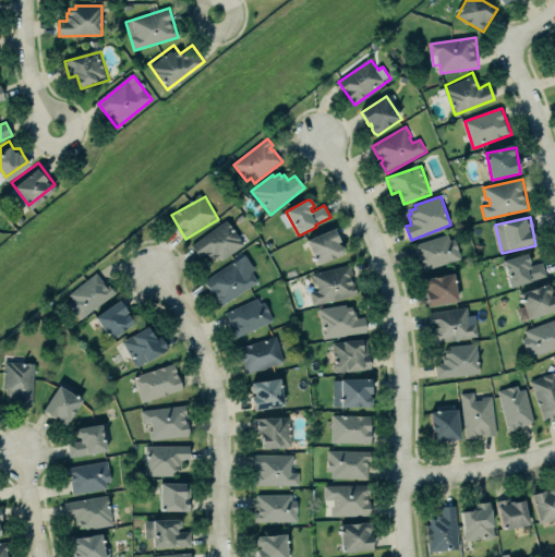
[(203,261),(212,255),(218,265),(245,245),(229,221),(193,246),(203,261)]
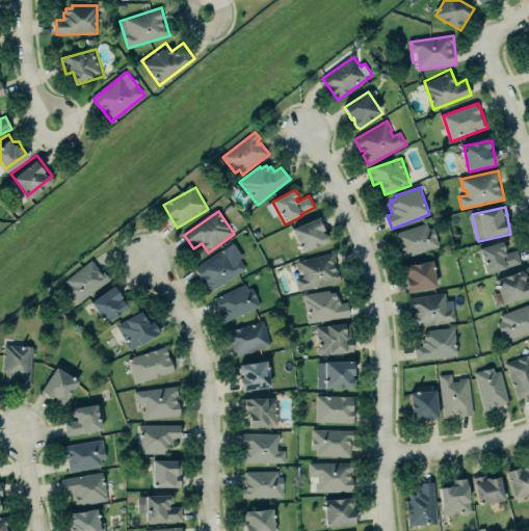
[(293,230),(303,255),(328,243),(328,242),(328,240),(327,236),(325,236),(324,234),(323,235),(322,233),(325,232),(319,218),(293,230)]
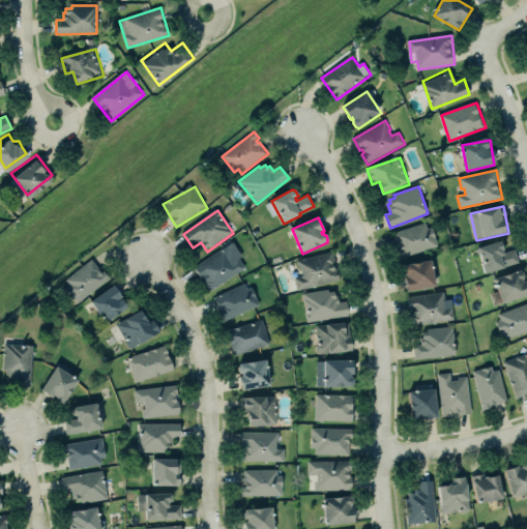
[(394,233),(399,248),(397,250),(400,259),(438,246),(433,227),(428,229),(426,223),(394,233)]
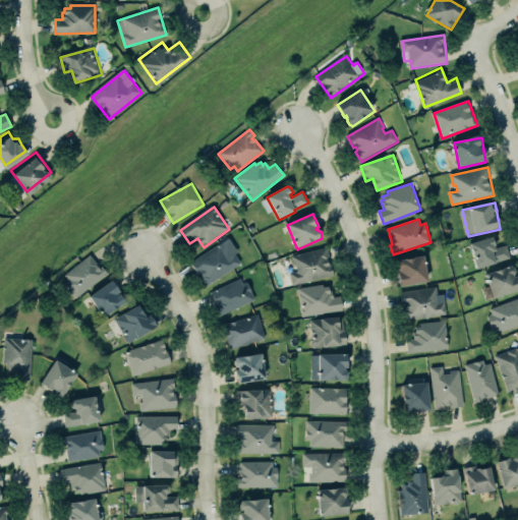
[(468,244),(492,237),(495,248),(507,244),(511,258),(476,270),(468,244)]
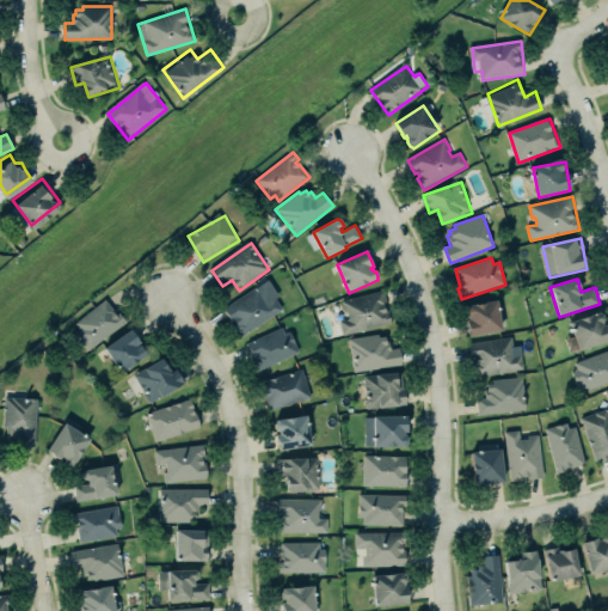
[(259,286),(265,294),(263,297),(268,303),(276,298),(283,310),(241,336),(223,309),(259,286)]
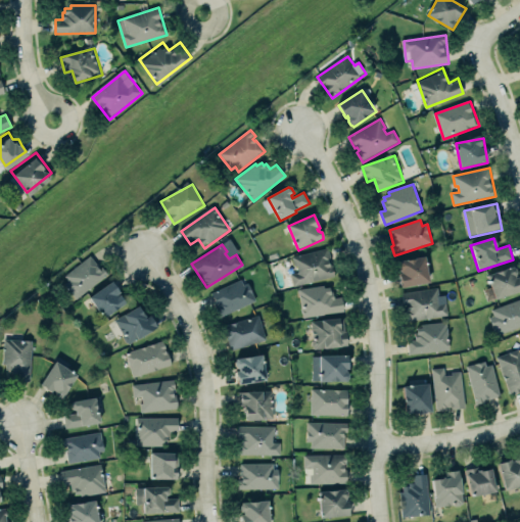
[(294,286),(335,279),(331,250),(295,256),(298,273),(292,274),(294,286)]
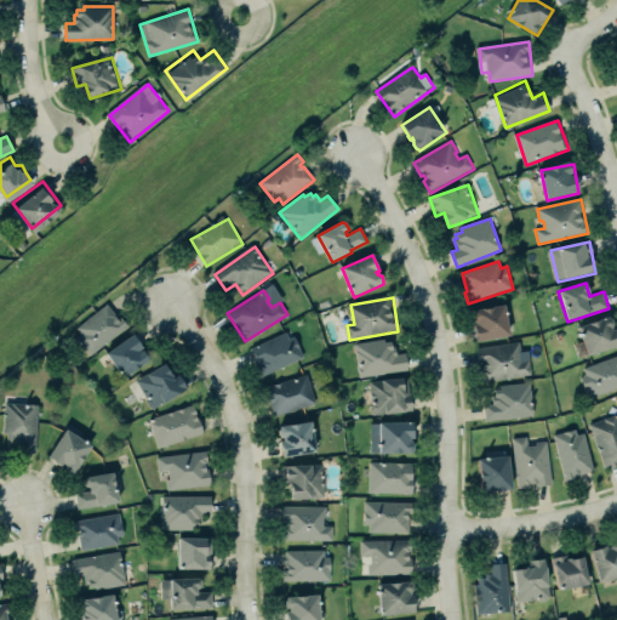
[(78,328),(108,305),(115,314),(121,318),(129,326),(91,357),(76,339),(83,335),(78,328)]
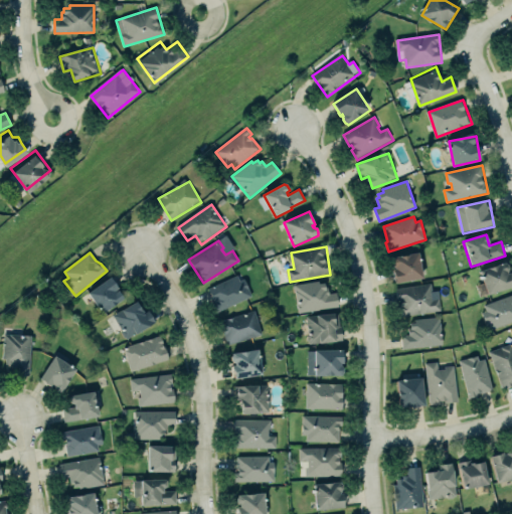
[(419,253),(392,259),(392,260),(391,262),(392,266),(394,268),(394,269),(396,269),(396,270),(393,271),(395,285),(424,280),(419,253)]
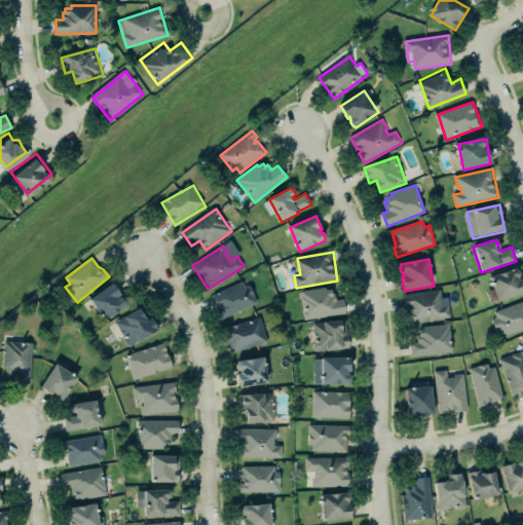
[(493,274),(497,300),(522,296),(522,275),(521,269),(493,274)]
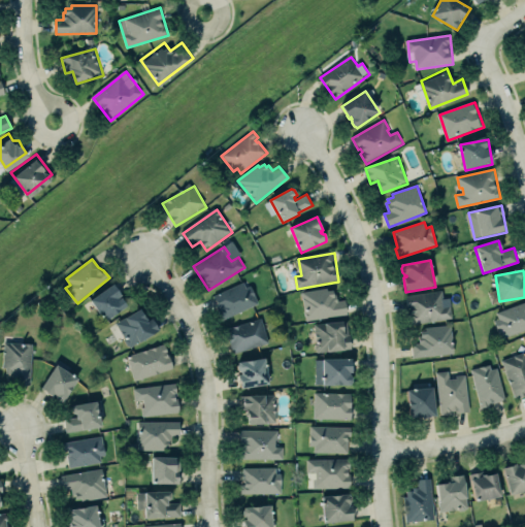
[(215,296),(222,310),(218,313),(222,321),(259,303),(251,287),(247,289),(243,283),(215,296)]
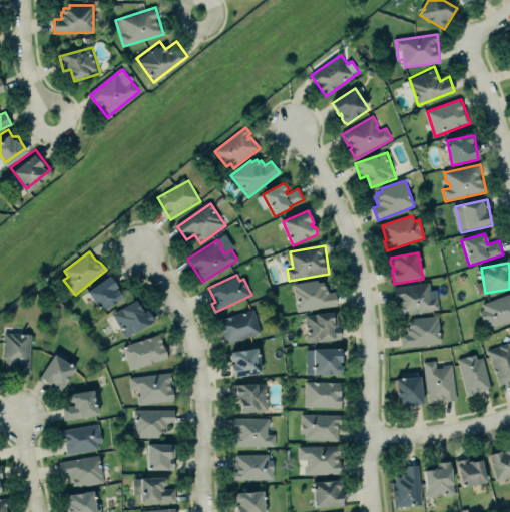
[(88,292),(110,278),(124,298),(102,313),(88,292)]
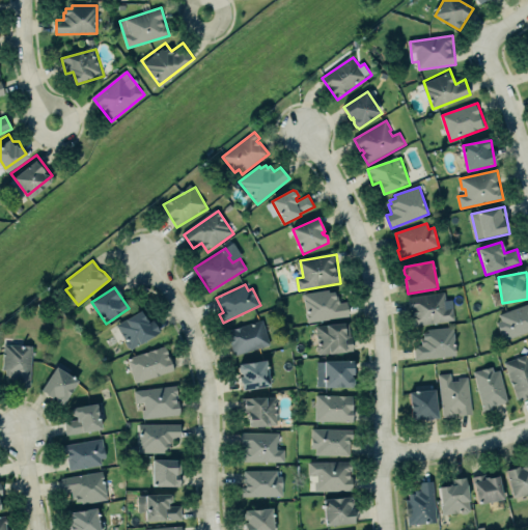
[(309,323),(351,317),(349,303),(339,304),(338,290),(306,294),(309,323)]
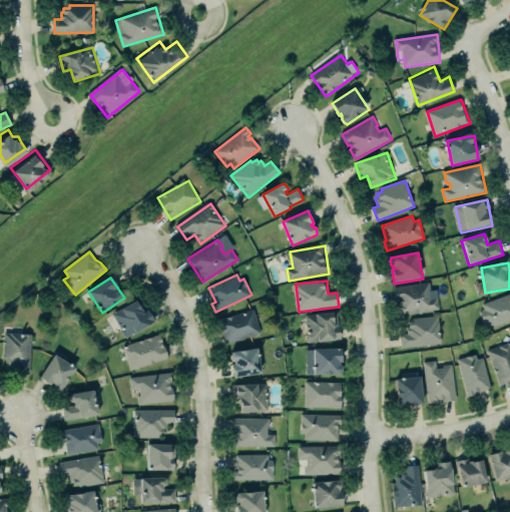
[(394,288),(430,283),(432,292),(429,293),(430,300),(438,298),(439,310),(399,316),(397,305),(400,305),(399,301),(396,302),(394,288)]
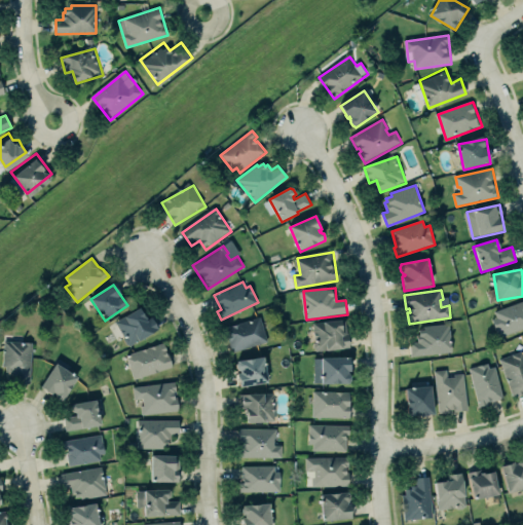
[(522,302),(495,312),(497,319),(492,320),(499,338),(522,329),(522,302)]
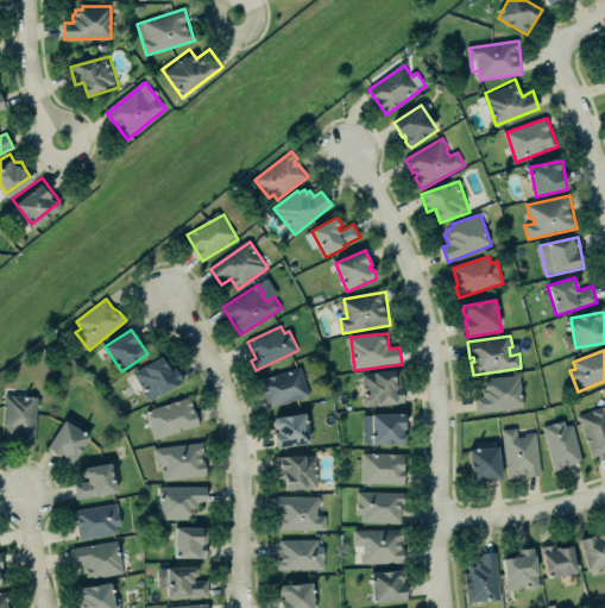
[(133,374),(162,358),(170,373),(176,369),(184,383),(151,402),(143,389),(133,374)]
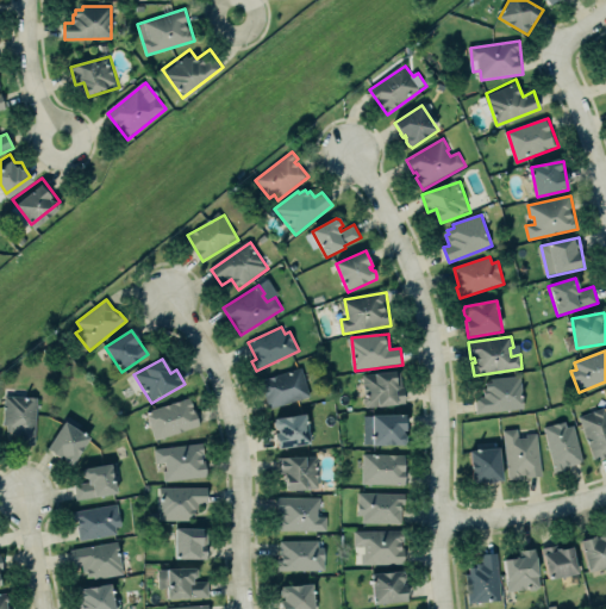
[(261,381),(303,368),(312,397),(270,410),(261,381)]
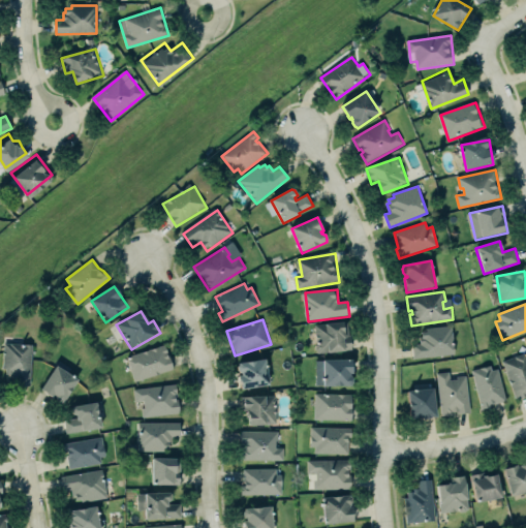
[(353,350),(349,321),(315,327),(319,355),(353,350)]
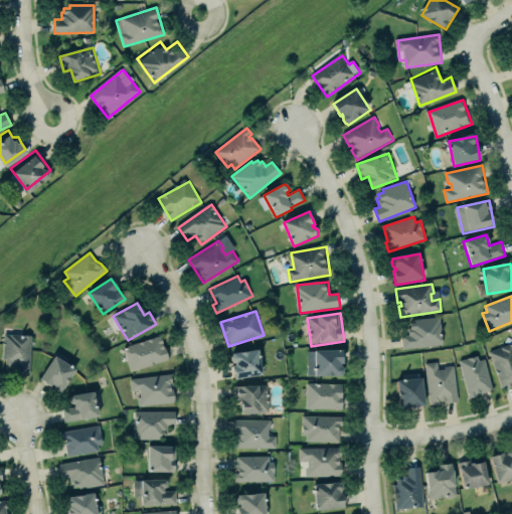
[(441,317),(443,345),(403,349),(402,336),(409,335),(409,333),(408,328),(411,328),(410,324),(415,323),(415,320),(441,317)]
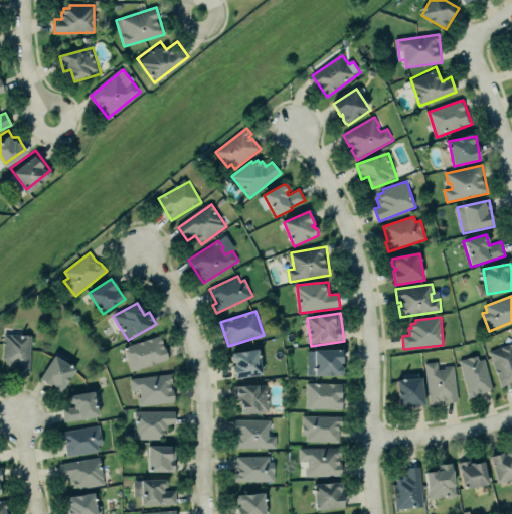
[(19,365),(19,375),(32,376),(33,336),(6,335),(5,365),(19,365)]
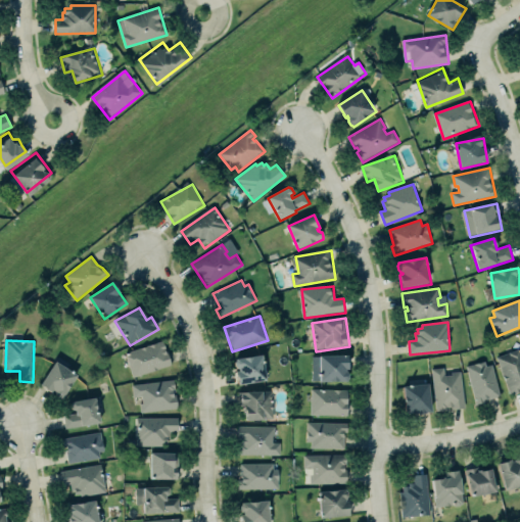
[(125,352),(133,377),(172,364),(164,340),(125,352)]
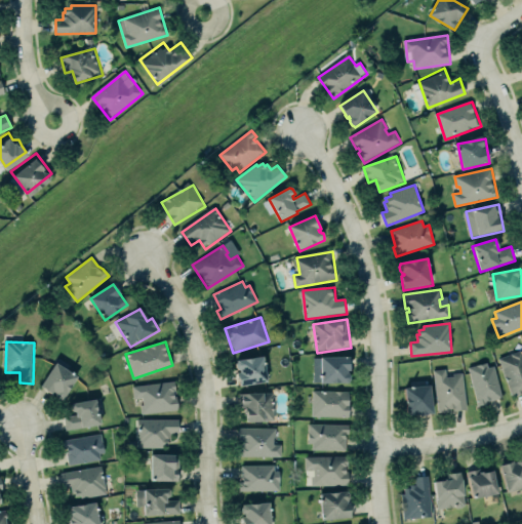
[(233,355),(238,383),(266,377),(262,350),(233,355)]
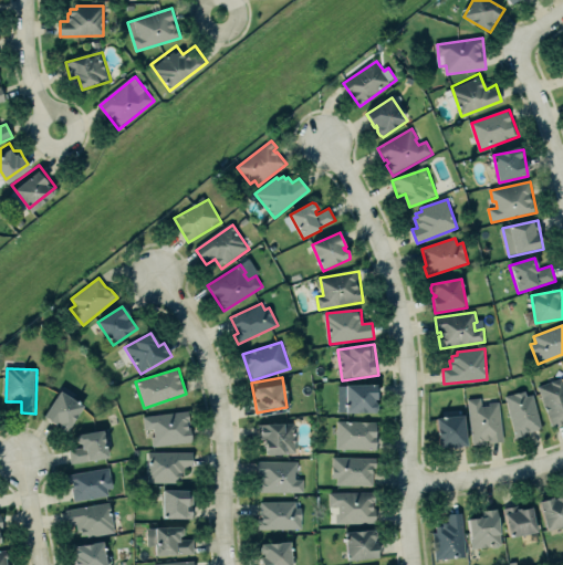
[(540,387),(554,428),(562,425),(562,379),(540,387)]
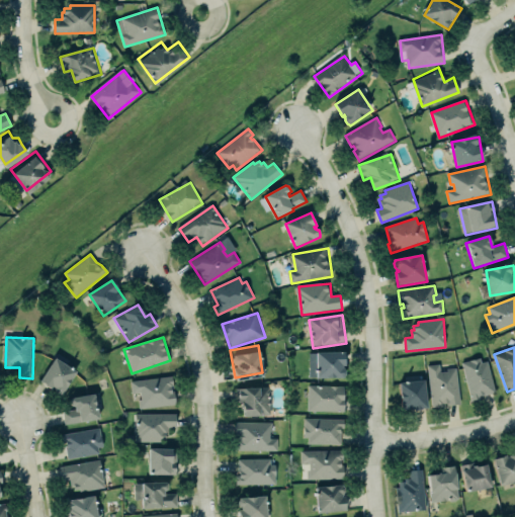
[(317,353),(318,379),(344,378),(344,377),(346,376),(346,372),(343,369),(343,367),(346,367),(345,352),(317,353)]
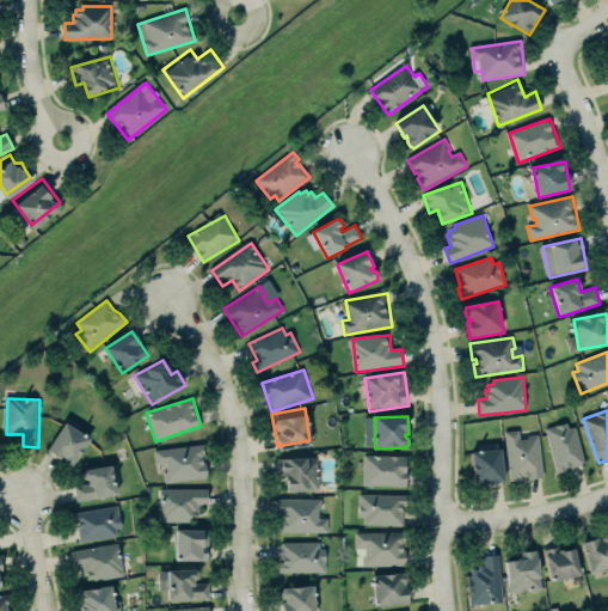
[(84,426),(68,417),(50,454),(78,466),(91,439),(80,433),(84,426)]
